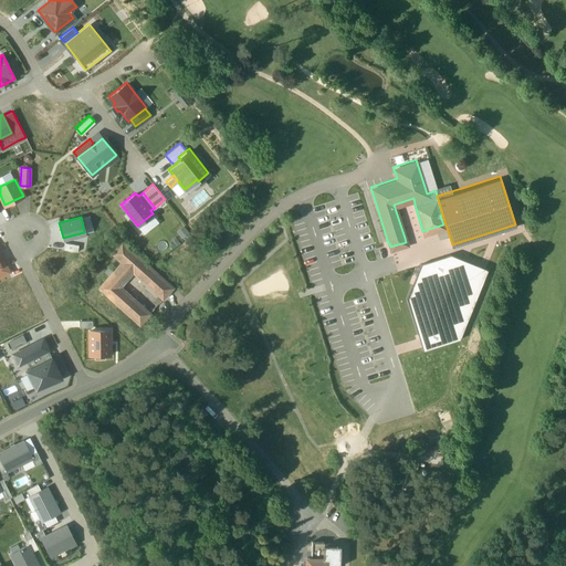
[(122,262),(98,287),(139,324),(149,312),(118,284),(130,271),(160,297),(171,285),(122,241),(111,252),(118,260),(122,262)]
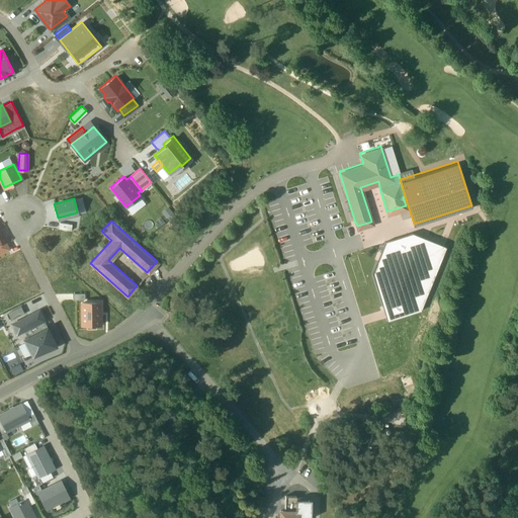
[(0,251),(8,247),(0,230),(0,251)]
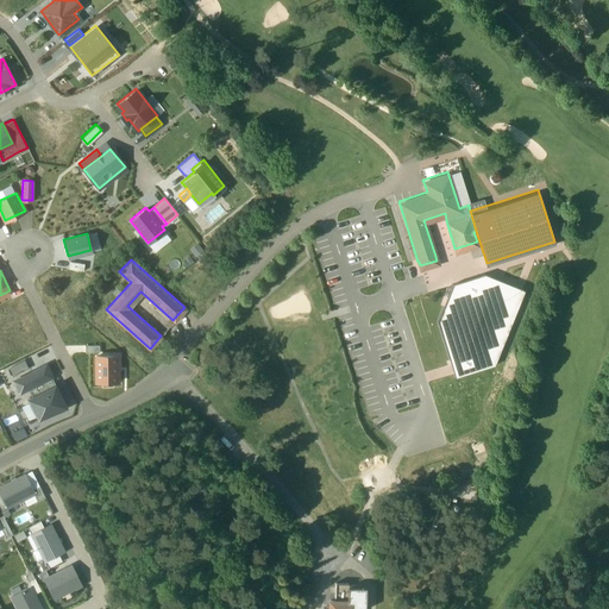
[(435,319),(453,374),(494,360),(522,288),(484,270),(450,281),(435,319)]
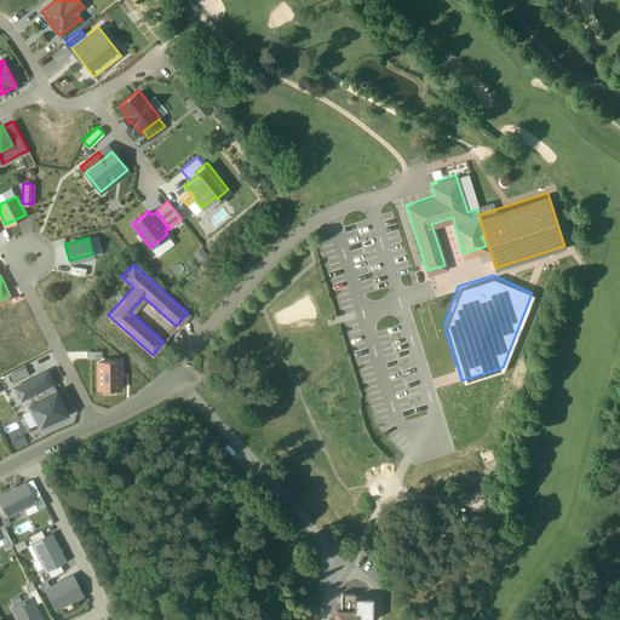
[(97,361),(97,388),(120,388),(120,361),(97,361)]
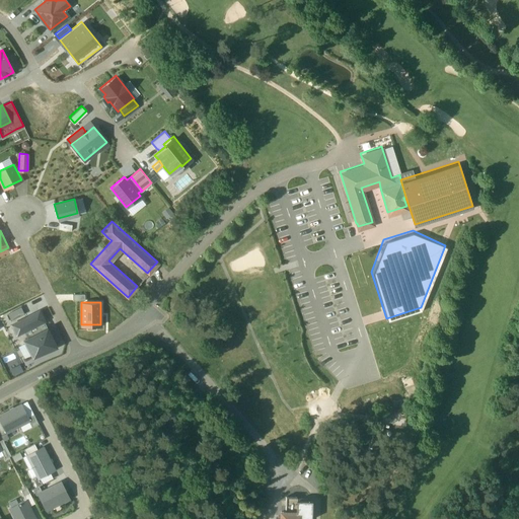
[(32,325),(44,320),(40,310),(12,323),(17,332),(24,329),(32,325)]
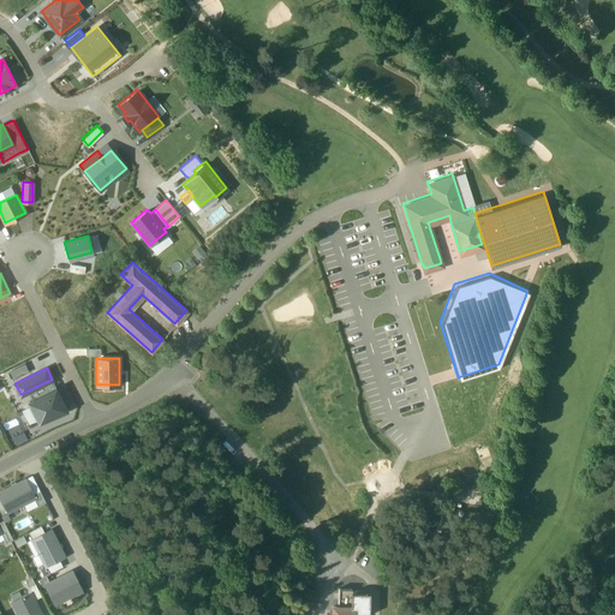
[(29,390),(33,399),(42,394),(39,386),(29,390)]
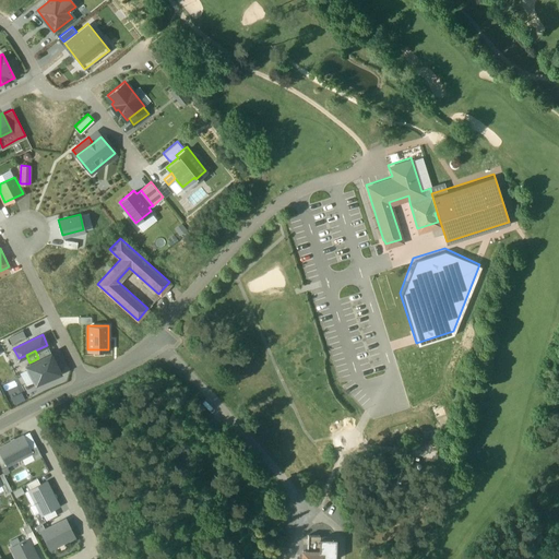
[(35,385),(60,373),(50,353),(30,363),(25,365),(35,385)]
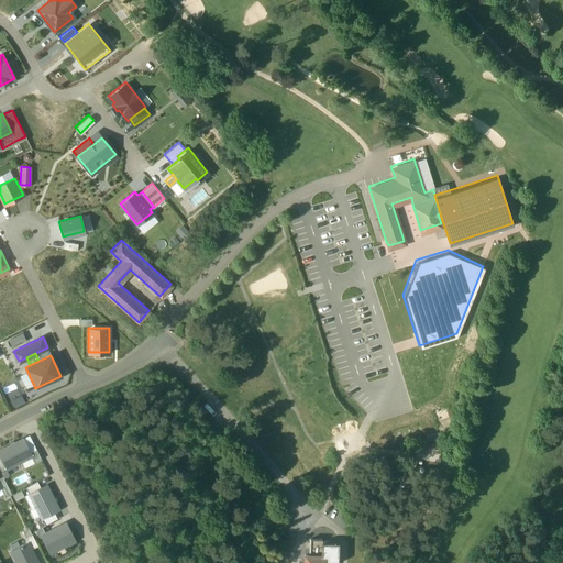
[(0,450),(0,456),(7,471),(22,463),(32,457),(23,439),(0,450)]
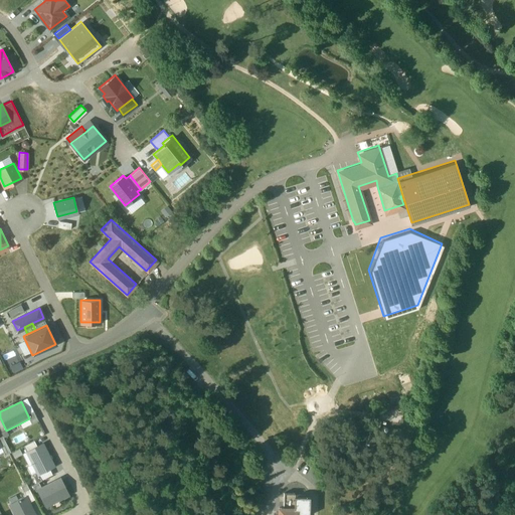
[(29,418),(31,424),(38,420),(33,412),(28,414),(29,418)]
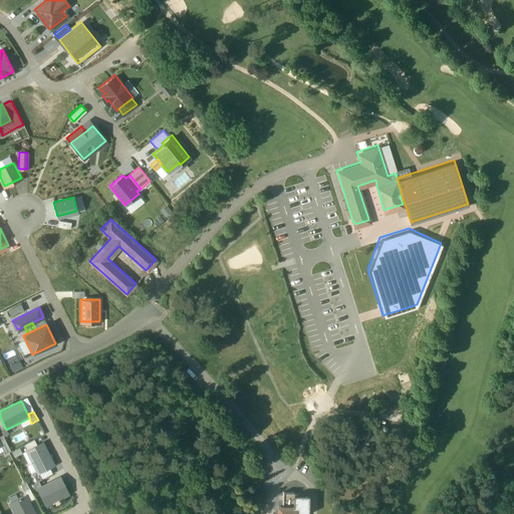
[(22,428),(31,424),(29,418),(20,423),(22,428)]
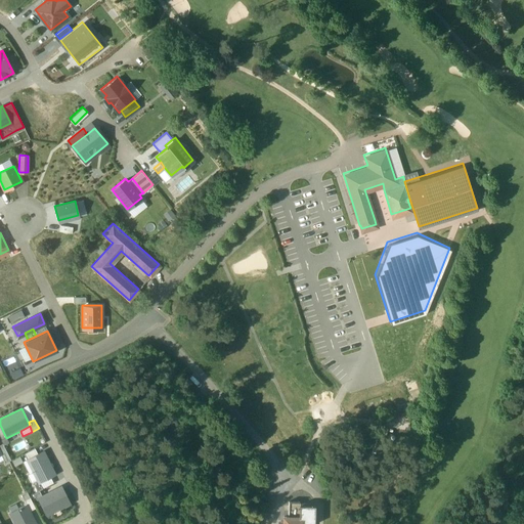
[(3,444),(0,445),(0,451),(6,464),(11,461),(3,444)]
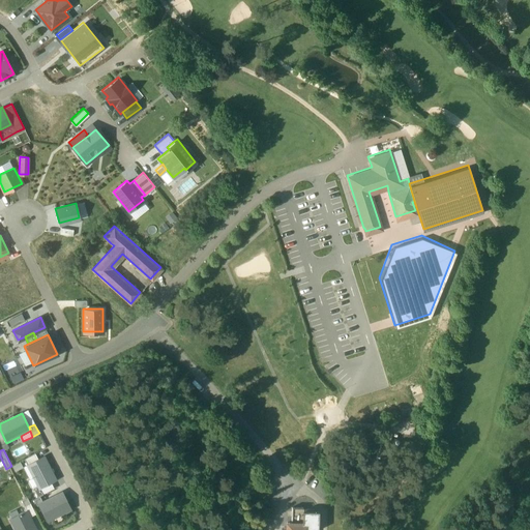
[(35,454),(24,460),(27,466),(38,460),(35,454)]
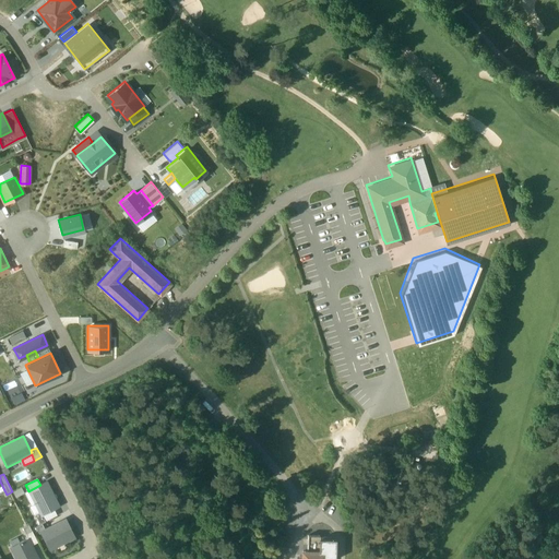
[(40,485),(28,491),(35,504),(39,513),(42,516),(46,514),(59,508),(47,482),(40,485)]
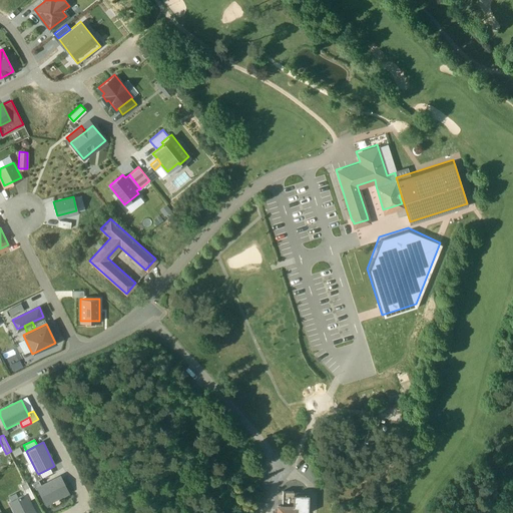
[(14,456),(21,453),(19,448),(12,452),(14,456)]
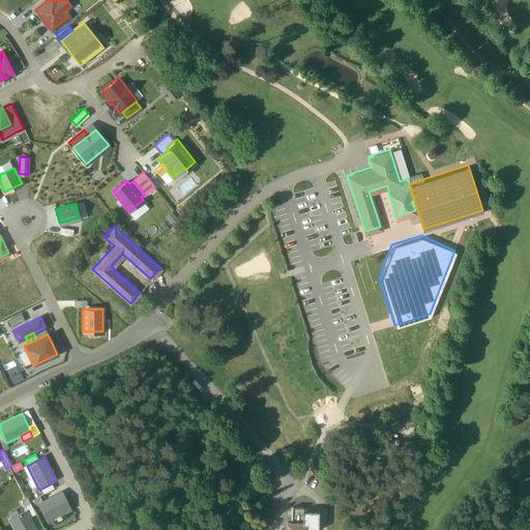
[(37,487),(33,478),(28,480),(32,489),(33,489),(37,487)]
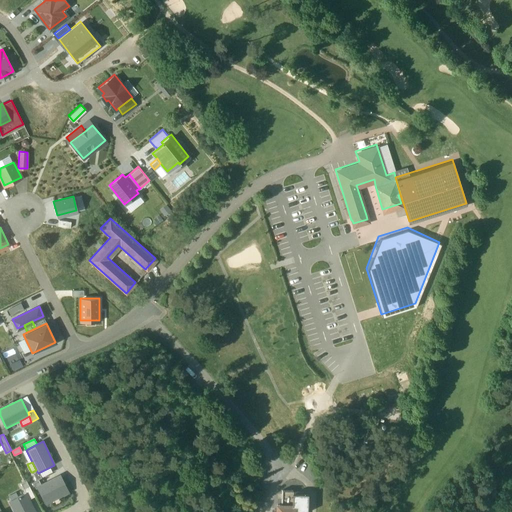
[(36,470),(32,472),(37,481),(45,476),(42,471),(38,473),(36,470)]
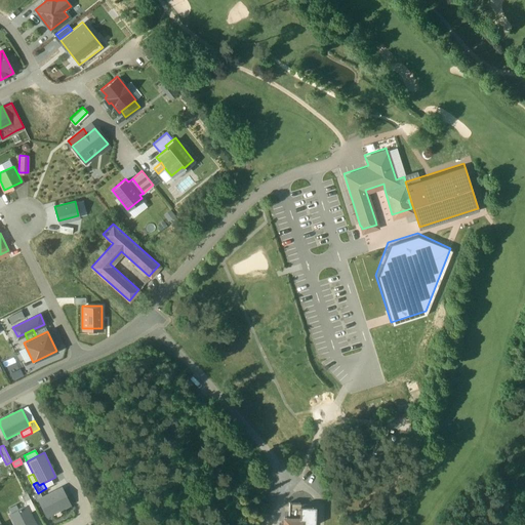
[(64,509),(71,506),(63,491),(56,494),(55,491),(42,497),(40,492),(33,495),(36,501),(38,501),(45,515),(63,507),(64,509)]
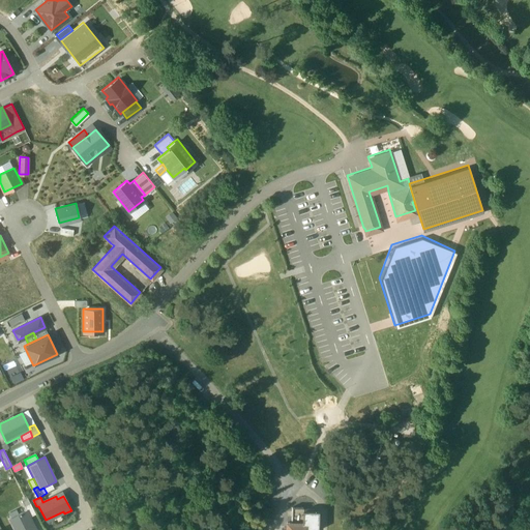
[(27,510),(30,518),(36,514),(28,498),(22,501),(27,510)]
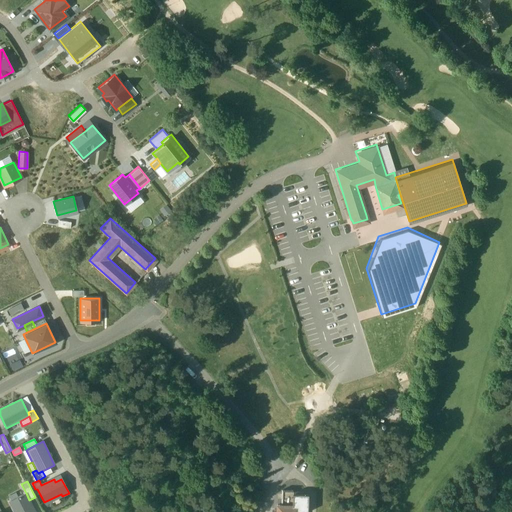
[(282,505),(292,506),(293,494),(293,491),(282,491),(282,505)]
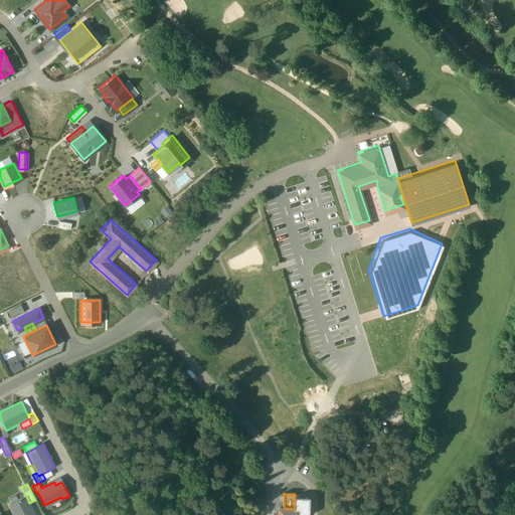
[(26,496),(9,505),(14,514),(35,514),(29,503),(26,496)]
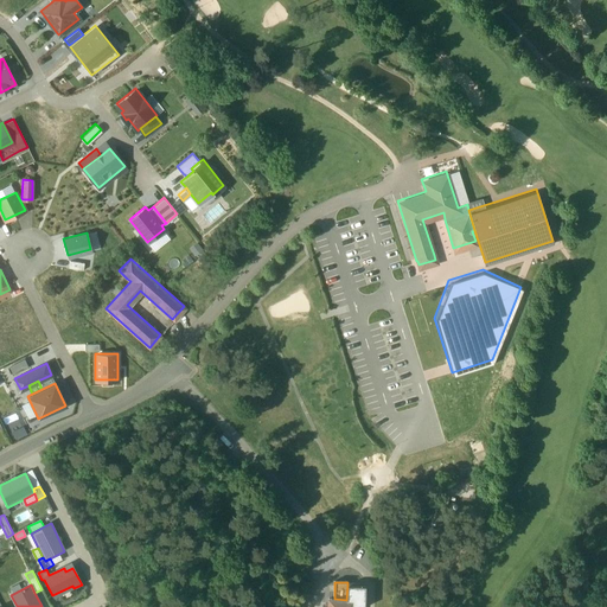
[(365,606),(366,587),(347,586),(346,600),(334,599),(327,599),(327,606),(365,606)]
